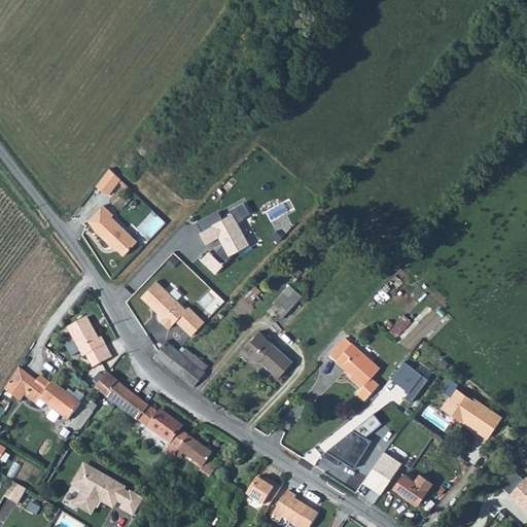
[(97,186),(109,196),(121,179),(110,169),(97,186)]
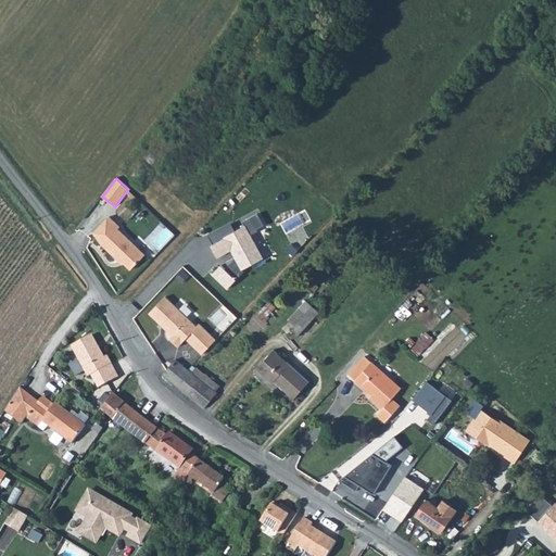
[(249,227),(213,245),(220,260),(234,253),(237,258),(227,269),(224,266),(216,275),(231,287),(244,270),(265,260),(251,234),(265,226),(260,215),(245,222),(249,227)]
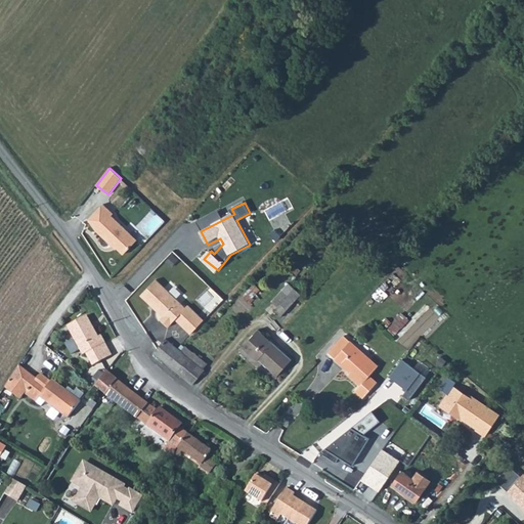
[(136,239),(111,215),(113,213),(103,205),(90,220),(96,229),(111,245),(114,245),(123,254),(136,239)]
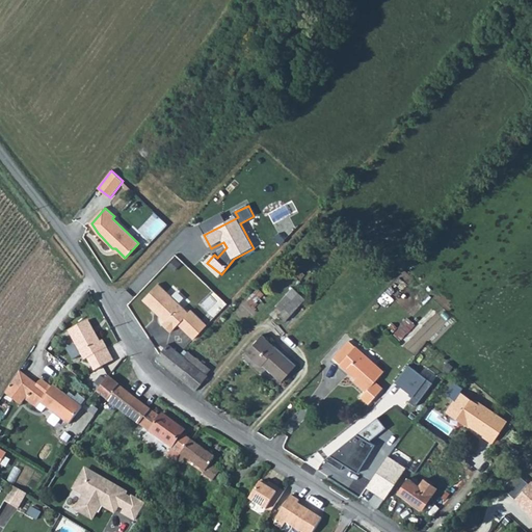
[(206,326),(189,311),(187,314),(157,285),(141,300),(163,322),(161,325),(168,333),(176,324),(192,340),(206,326)]
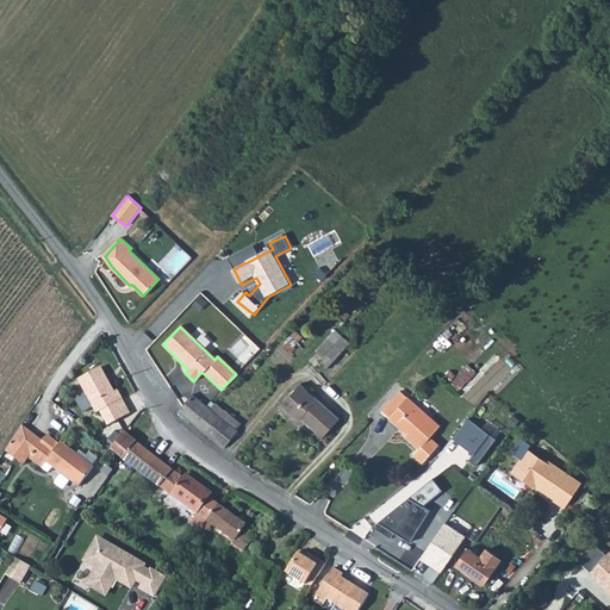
[(297,329),(274,352),(286,363),(309,341),(297,329)]
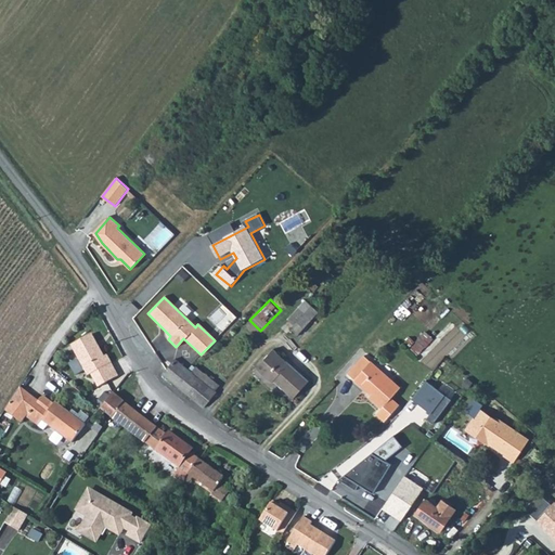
[(286,319),(294,325),(311,306),(305,299),(286,319)]
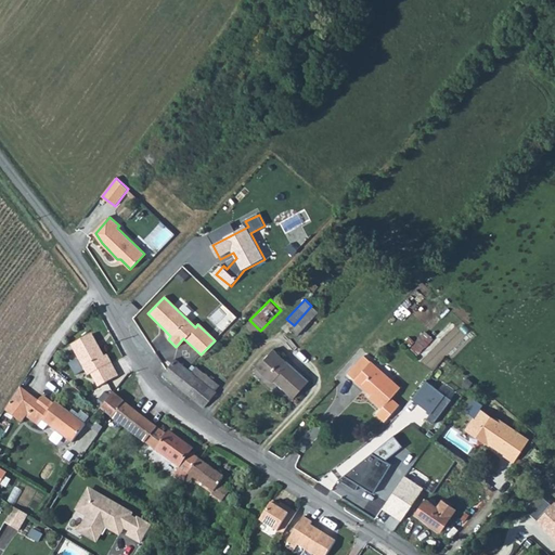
[(291,328),(297,335),(318,311),(311,306),(294,325),(291,328)]
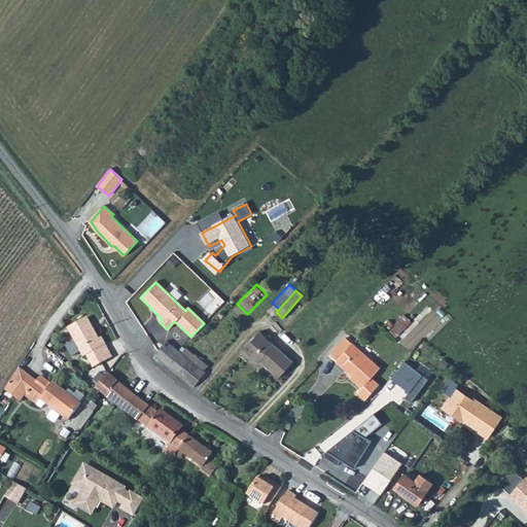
[(403,313),(391,331),(400,338),(413,319),(403,313)]
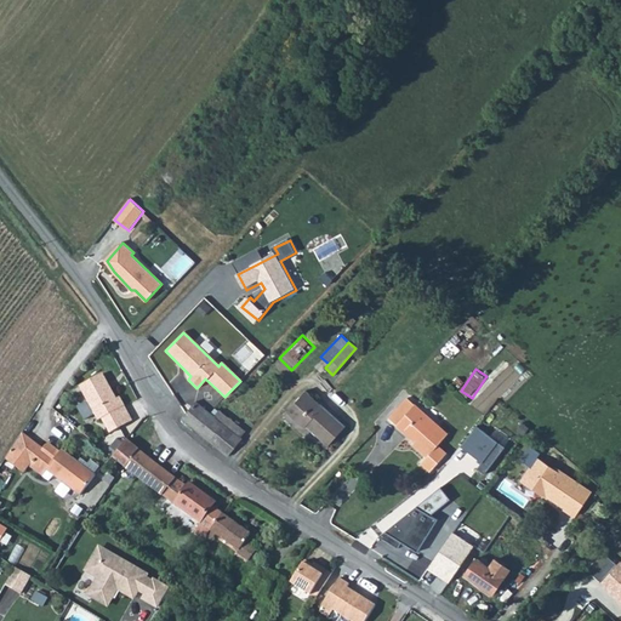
[(123,405),(118,396),(115,398),(112,389),(108,389),(106,386),(108,385),(102,372),(78,385),(96,419),(101,417),(108,432),(118,427),(110,411),(123,405)]
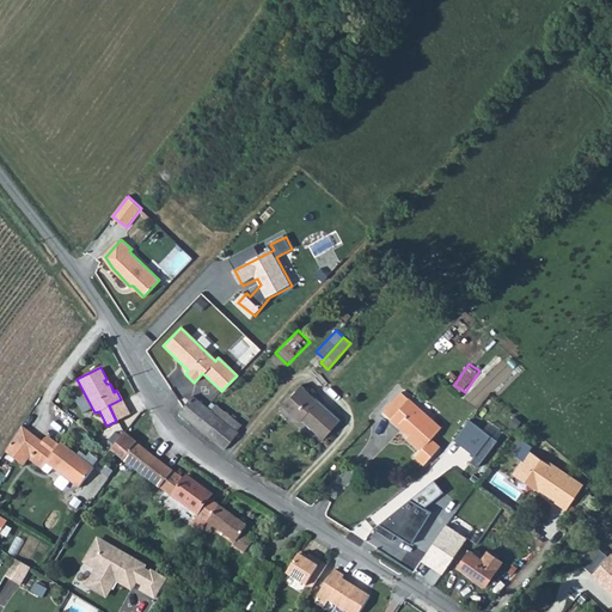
[(282,405),(299,422),(301,418),(323,439),(340,420),(300,385),(282,405)]
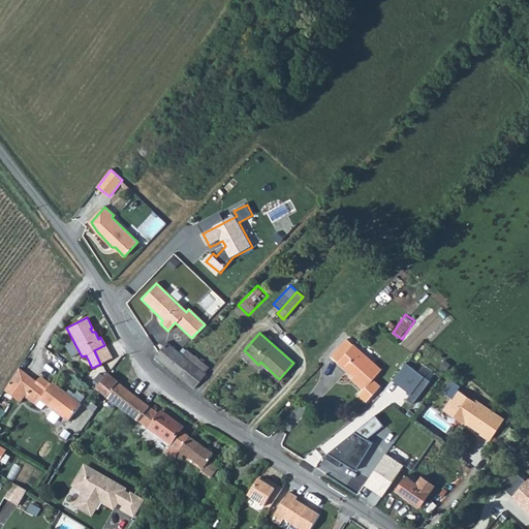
[(338,362),(352,344),(346,339),(331,355),(338,362)]
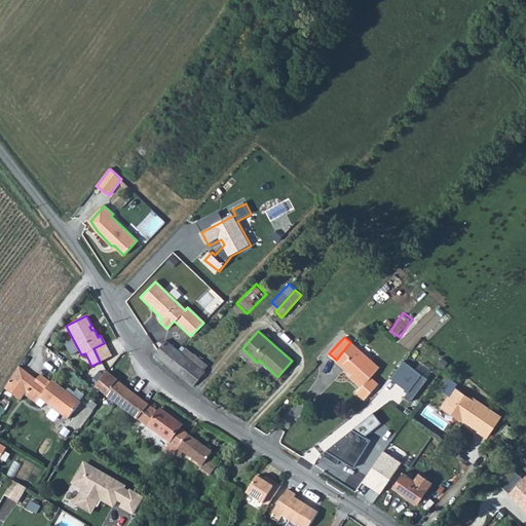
[(167,338),(155,352),(165,363),(178,348),(167,338)]
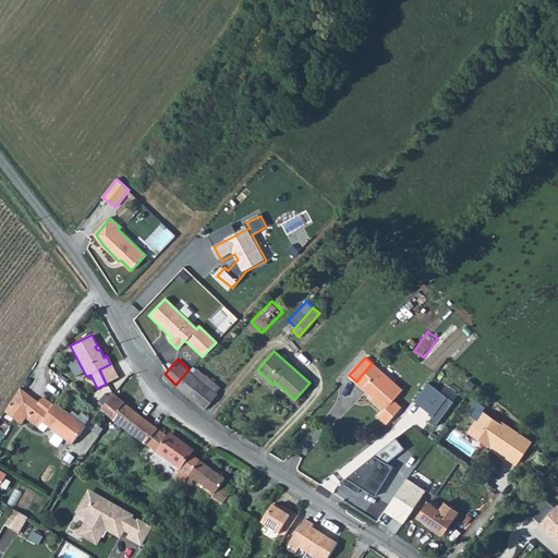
[(356,381),(362,387),(363,386),(373,395),(371,398),(383,410),(378,415),(386,424),(402,407),(393,399),(402,389),(373,363),(372,363),(356,381)]
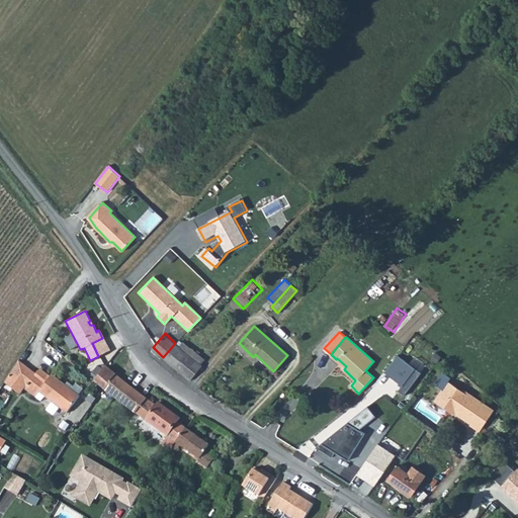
[(102,338),(92,343),(98,356),(109,350),(102,338)]
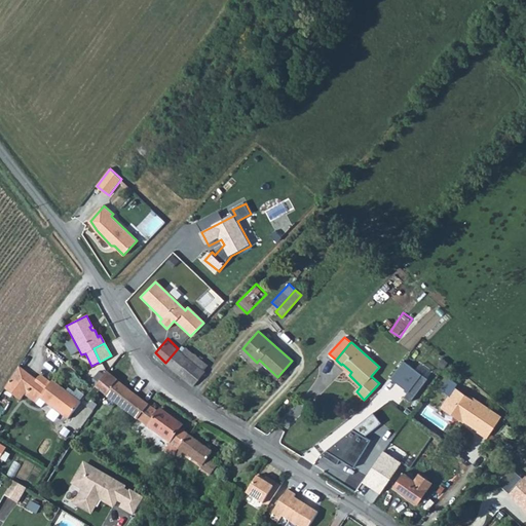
[(182,351),(203,370),(208,365),(186,347),(182,351)]
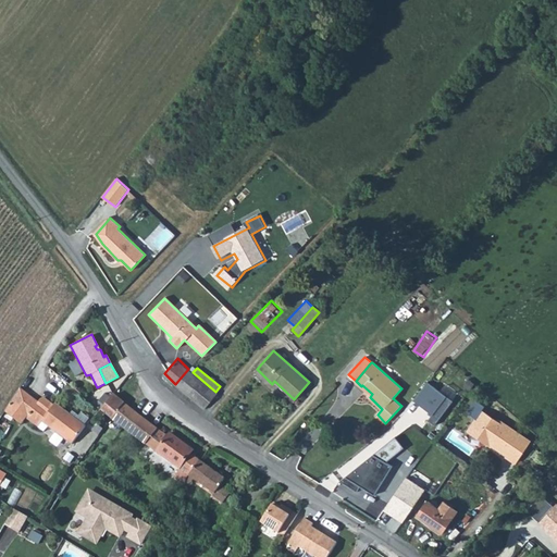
[(175,384),(206,408),(217,393),(215,392),(193,372),(188,369),(175,384)]
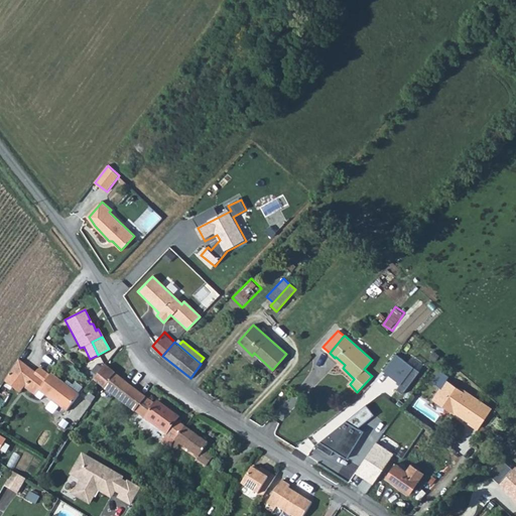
[(421,371),(397,355),(385,372),(401,383),(397,390),(405,395),(421,371)]
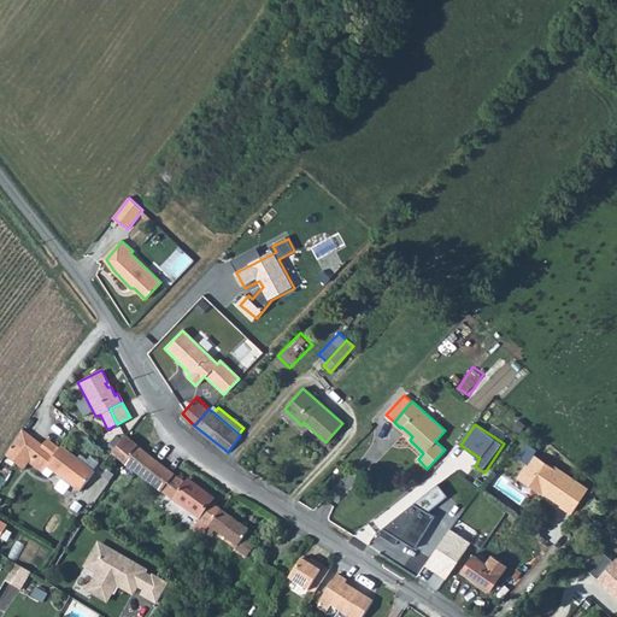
[(19,454),(33,438),(23,429),(5,457),(13,463),(19,454)]
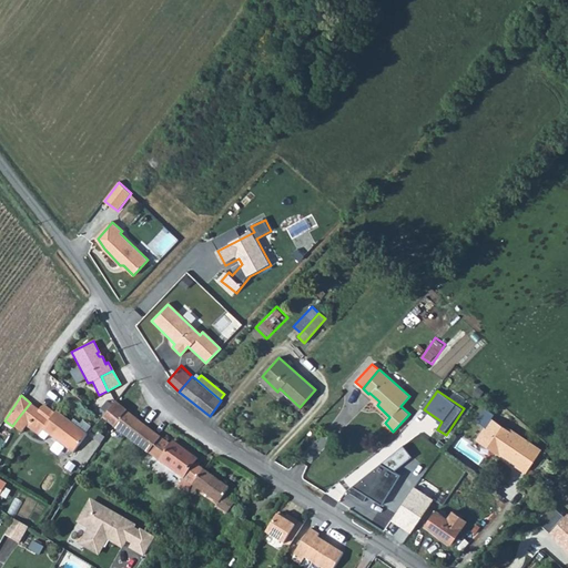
[(102,418),(113,426),(139,445),(183,478),(178,486),(186,493),(189,490),(204,468),(194,462),(196,457),(174,440),(171,444),(115,402),(102,418)]
